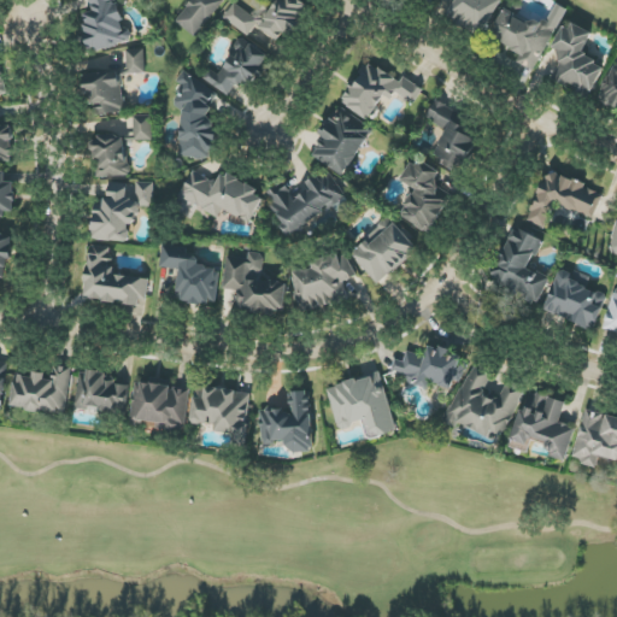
[(90,0),(94,12),(81,16),(92,53),(130,42),(119,3),(124,1),(123,0),(90,0)]
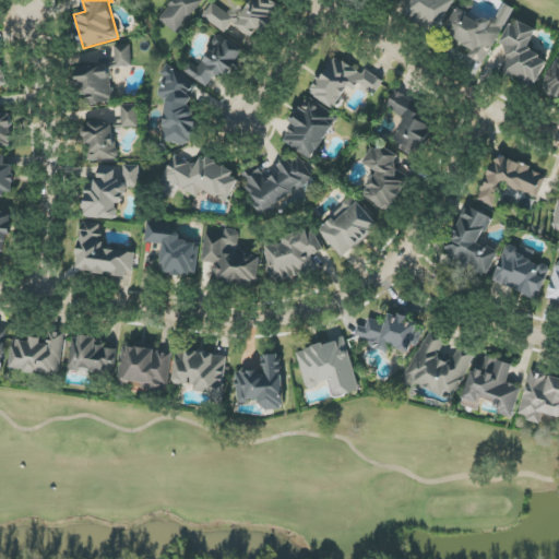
[(174,0),(159,20),(178,34),(204,0),(203,0),(174,0)]
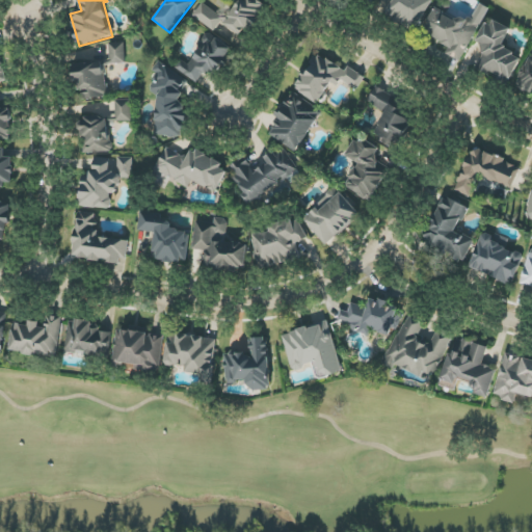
[(241,0),(223,23),(242,38),(267,7),(257,0),(241,0)]
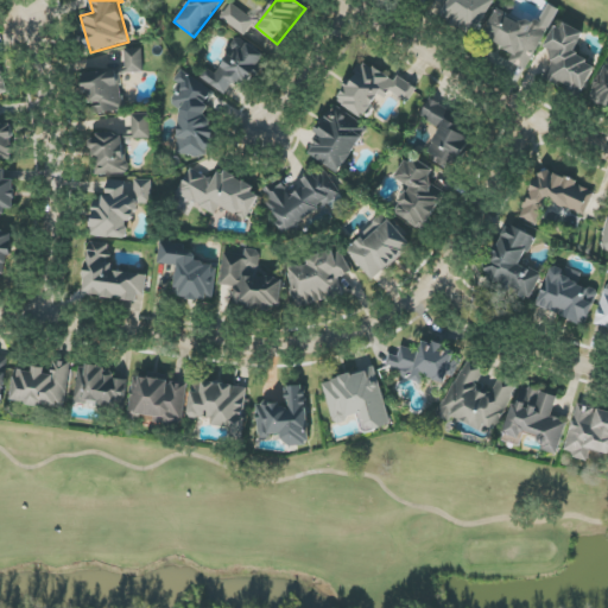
[(496,0),(432,0),(429,6),(475,35),(496,0)]
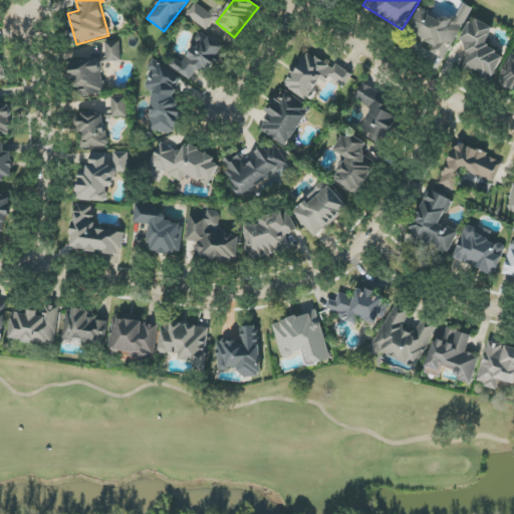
[(409,32),(435,45),(431,52),(445,59),(464,23),(443,13),(440,19),(432,15),(436,6),(425,1),(409,32)]
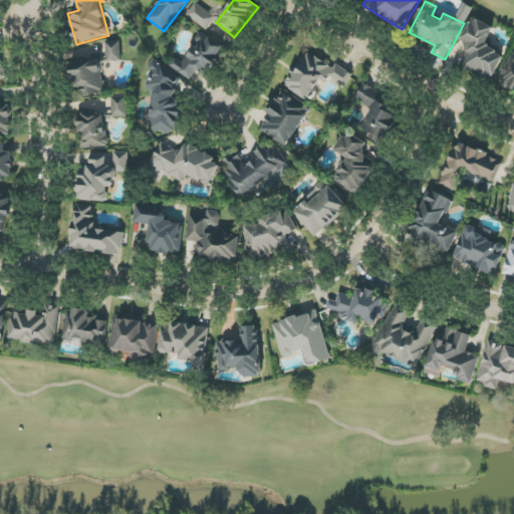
[(186,17),(208,30),(216,16),(194,3),(186,17)]
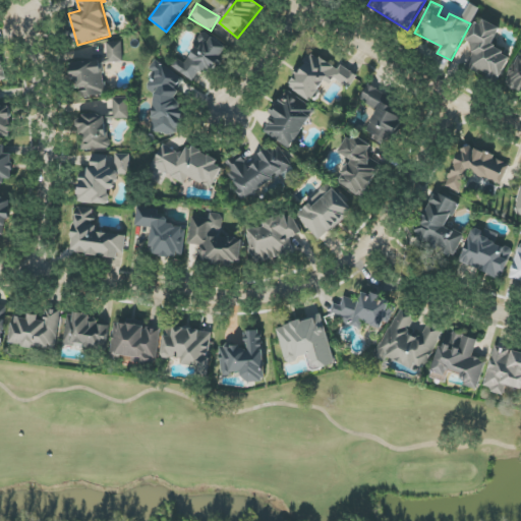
[(501,29),(480,18),(468,42),(476,46),(466,66),(498,82),(512,56),(491,46),(501,29)]
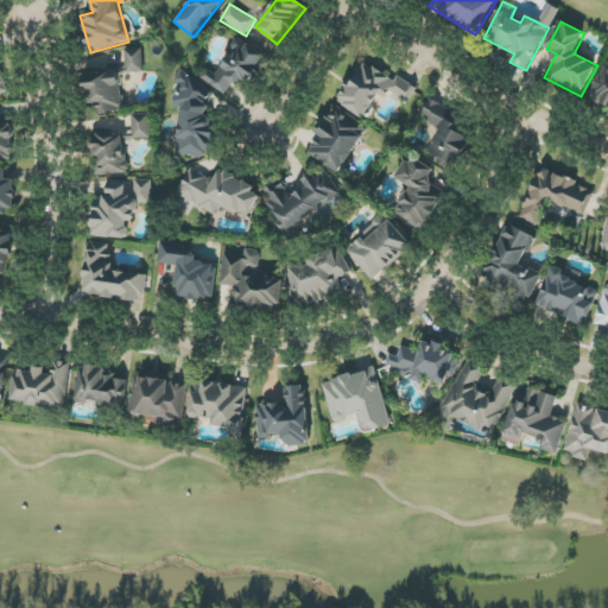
[(216,74),(207,68),(200,77),(226,95),(234,82),(244,89),(266,56),(240,38),(216,74)]
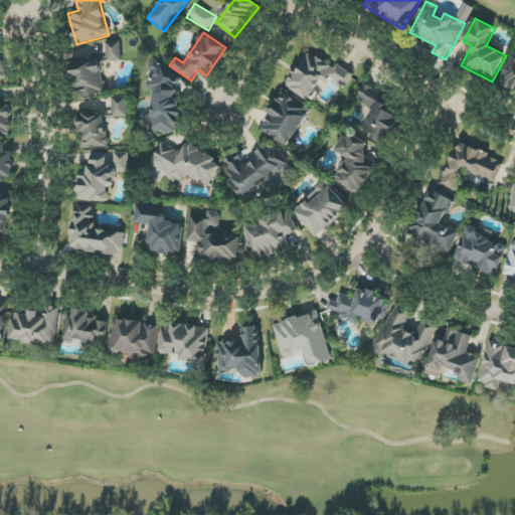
[(121,41),(106,41),(107,61),(121,61),(121,41)]
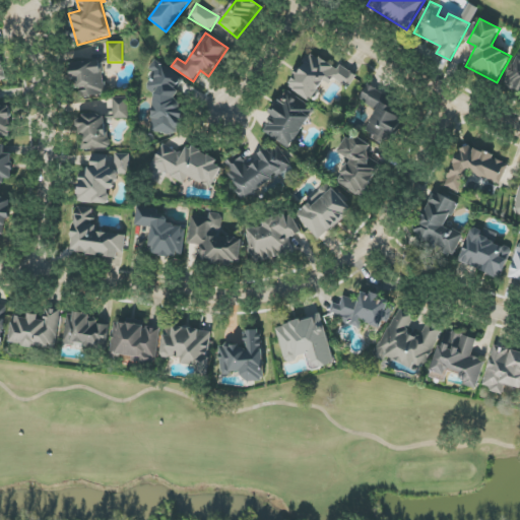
[(358,75),(340,65),(338,69),(310,52),(288,86),(313,101),(327,77),(348,90),(358,75)]
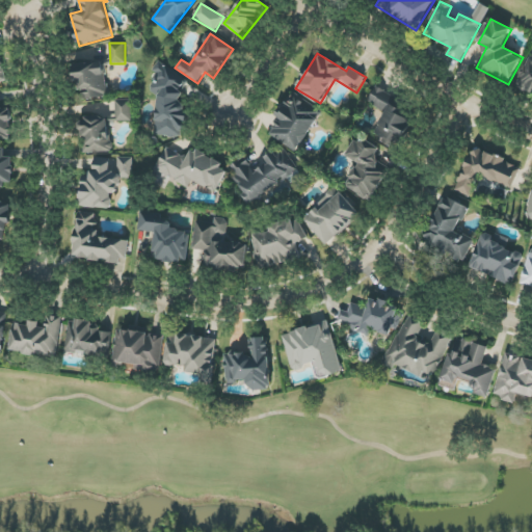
[(531,94),(531,57),(529,56),(515,86),(531,94)]
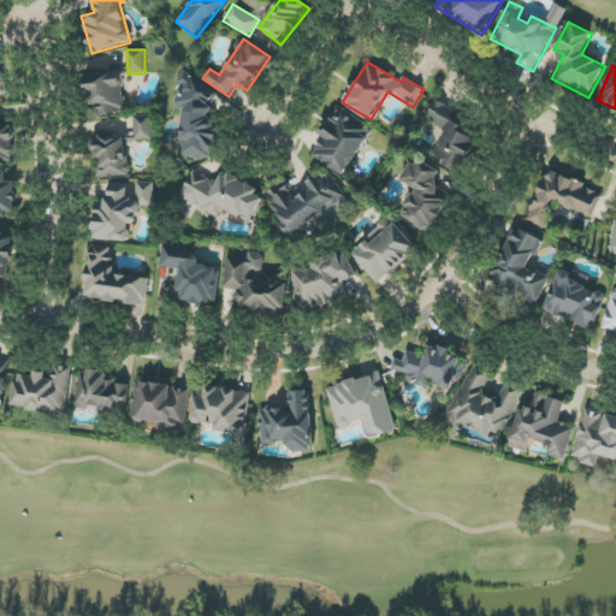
[(93,117),(125,112),(120,71),(87,76),(93,117)]
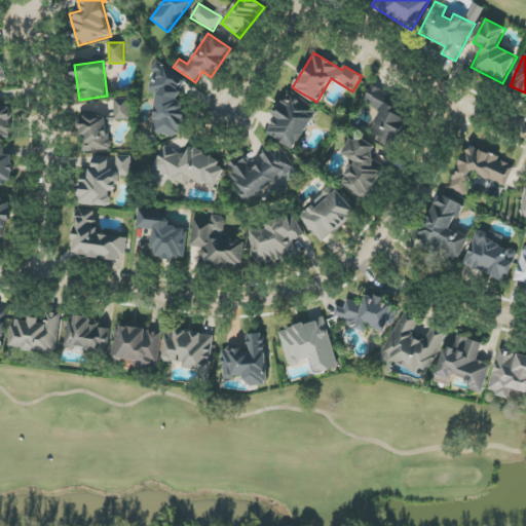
[(153,133),(178,136),(185,124),(187,108),(180,104),(182,88),(187,81),(157,61),(153,67),(150,90),(157,95),(153,133)]
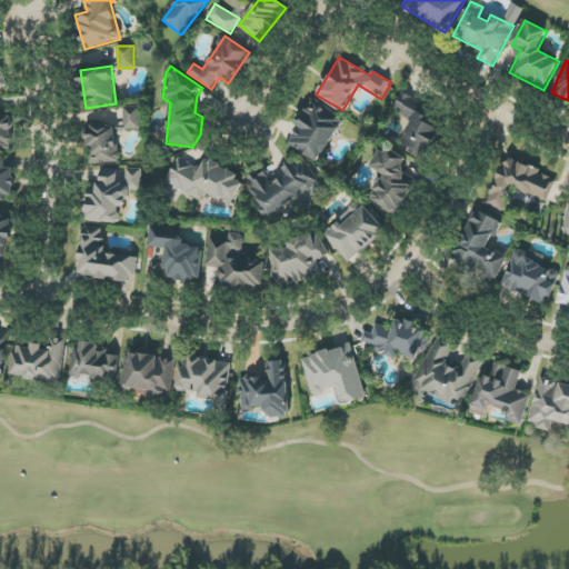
[(401,146),(429,157),(440,128),(430,123),(437,108),(401,93),(393,111),(411,119),(401,146)]
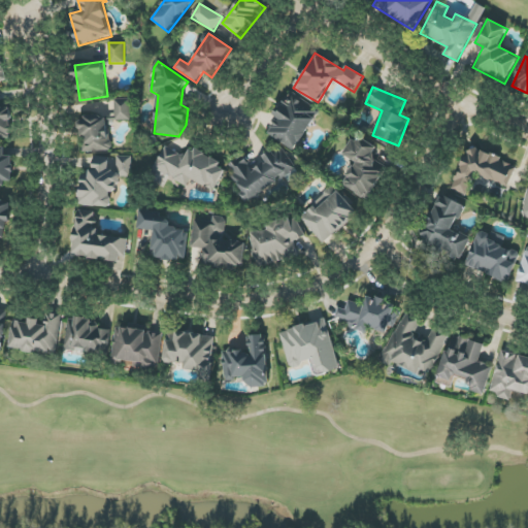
[(321,112),(291,91),(274,116),(278,119),(268,133),(294,151),(321,112)]
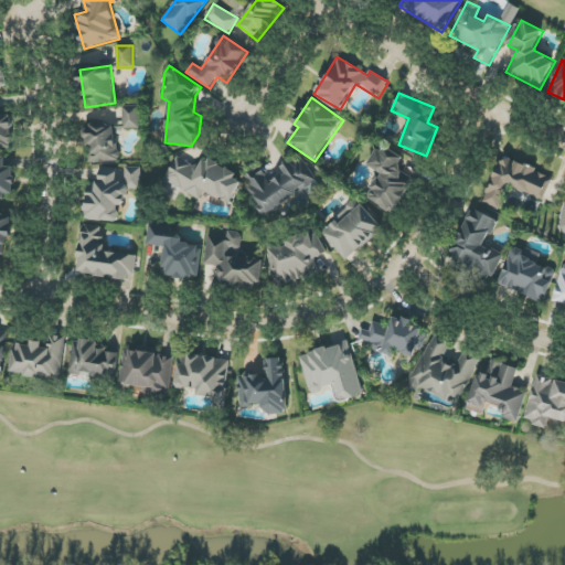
[(123,107),(123,129),(139,128),(138,107),(123,107)]
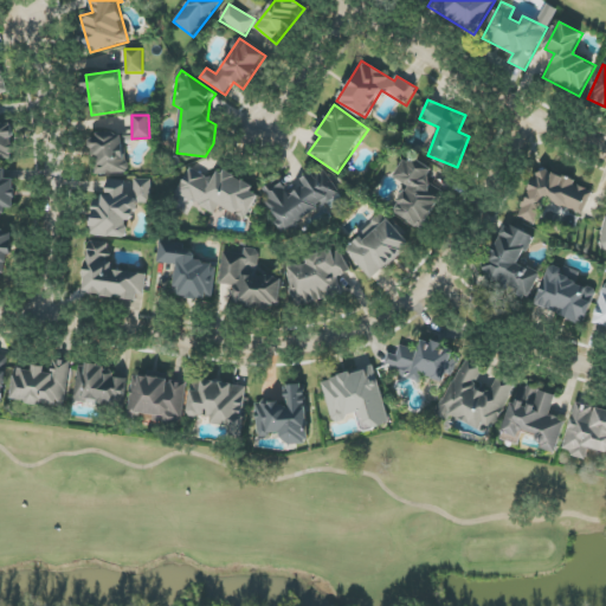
[(0,141),(0,160),(13,159),(12,124),(0,124),(0,141)]
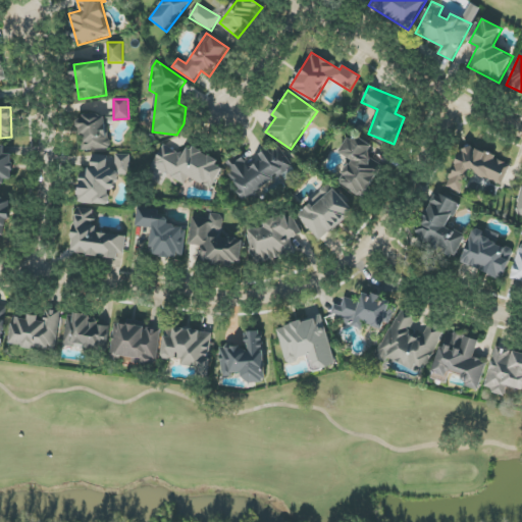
[(81,150),(109,149),(108,115),(80,116),(81,150)]
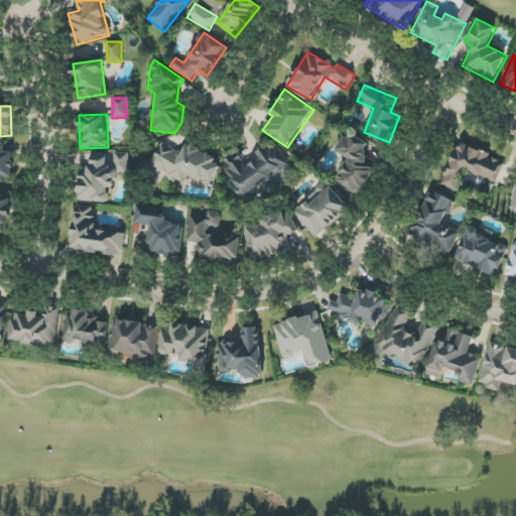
[(349,159),(337,182),(360,196),(375,169),(361,162),(370,146),(346,133),(336,152),(349,159)]
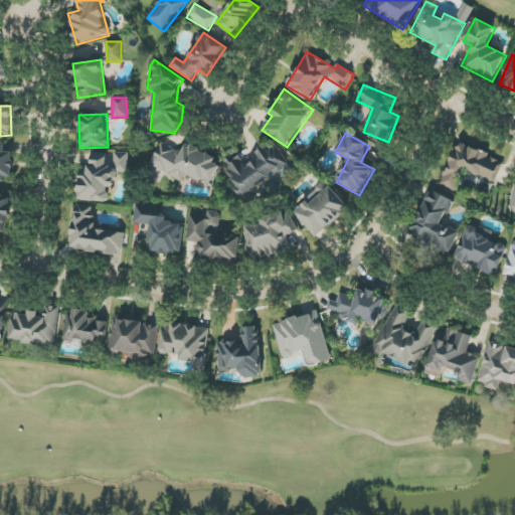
[(258,154),(260,158),(247,166),(237,152),(221,163),(238,186),(234,189),(241,199),(291,165),(275,142),(258,154)]
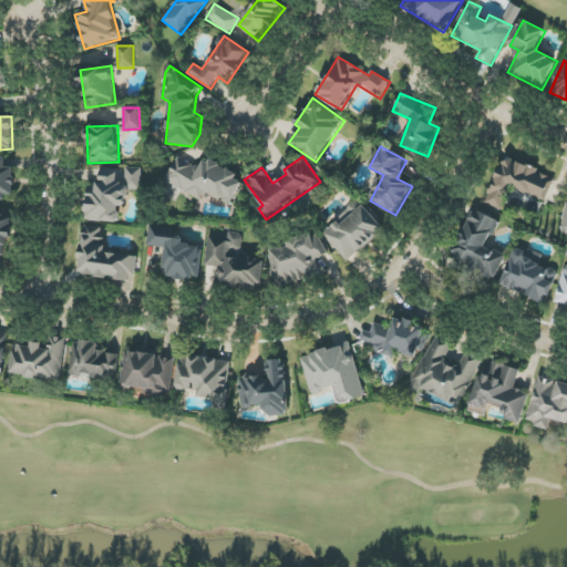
[(166,182),(202,199),(205,192),(232,205),(245,178),(205,160),(200,168),(177,157),(166,182)]
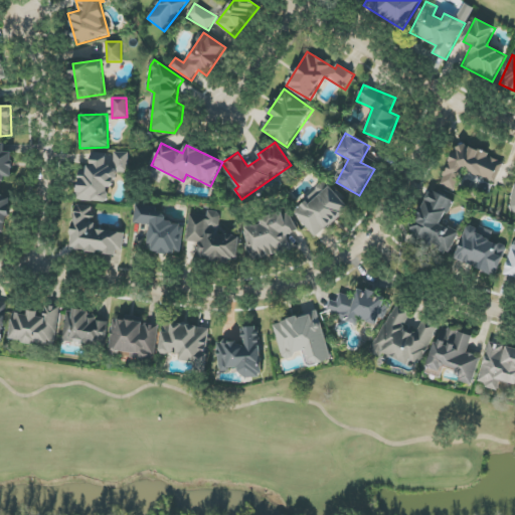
[(0,167),(0,179),(12,179),(13,152),(5,152),(5,144),(0,144),(0,167)]
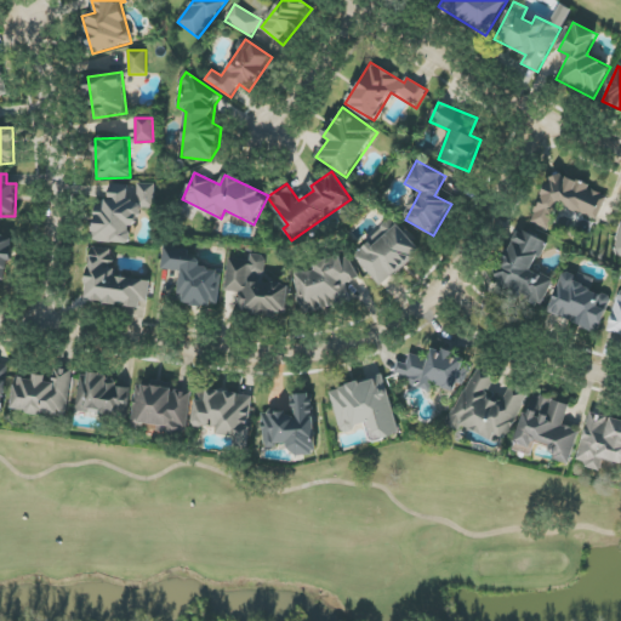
[(599,220),(608,193),(550,174),(533,223),(551,229),(559,205),(599,220)]
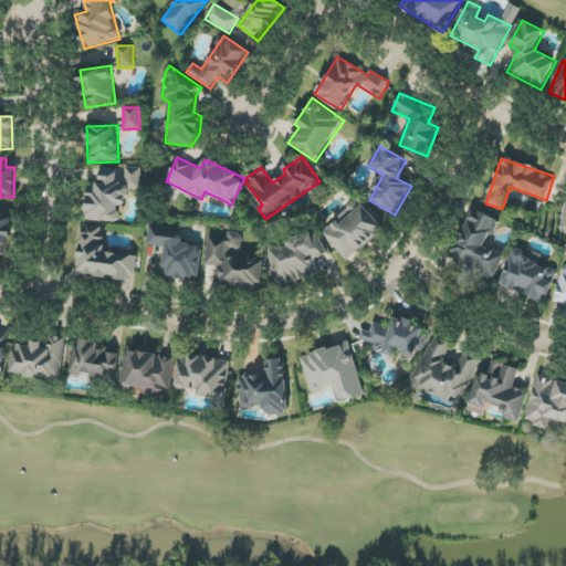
[(85,221),(119,222),(119,206),(127,206),(128,189),(142,190),(142,168),(126,167),(126,184),(117,182),(117,169),(100,168),(98,188),(86,188),(85,221)]
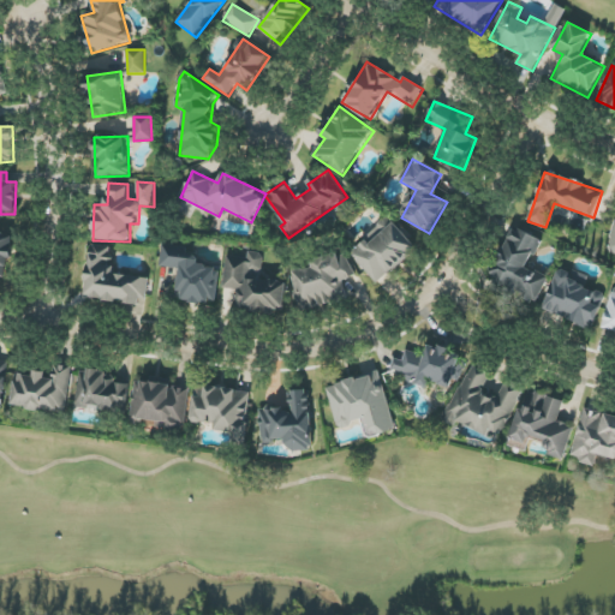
[(377,285),(419,249),(390,215),(350,251),(377,285)]
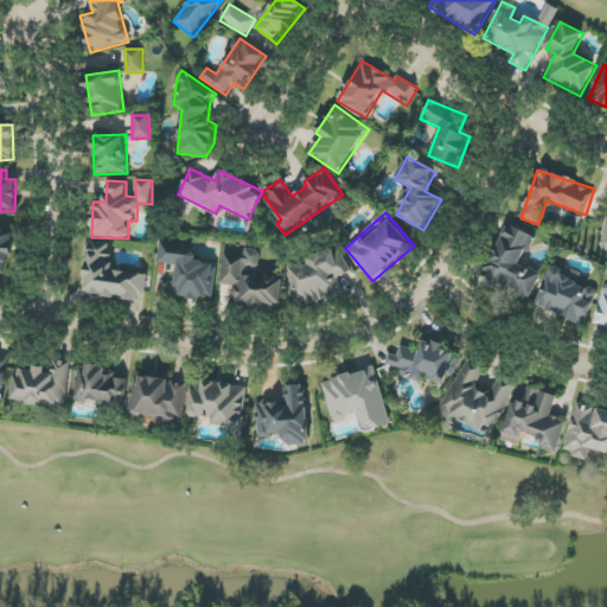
[(535,237),(508,224),(483,275),(529,299),(542,274),(521,264),(535,237)]
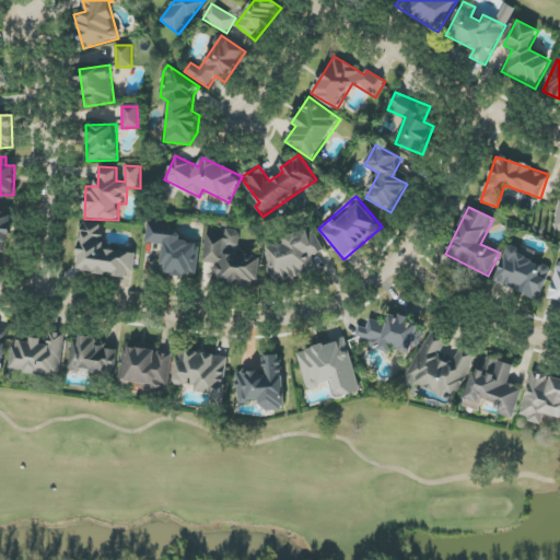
[(0,233),(0,253),(7,254),(7,236),(11,236),(12,213),(0,213),(0,233)]
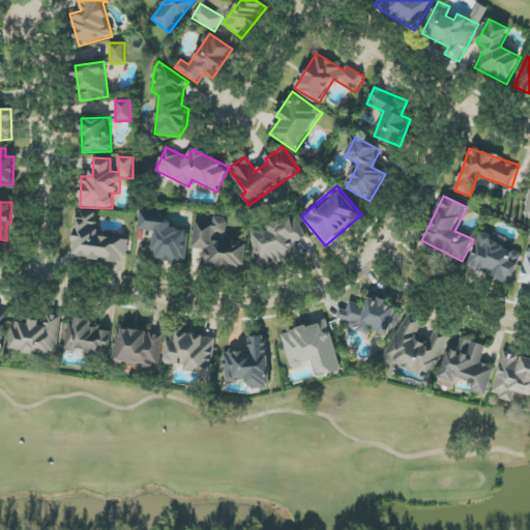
[(125,263),(128,239),(95,236),(97,213),(78,211),(74,257),(125,263)]
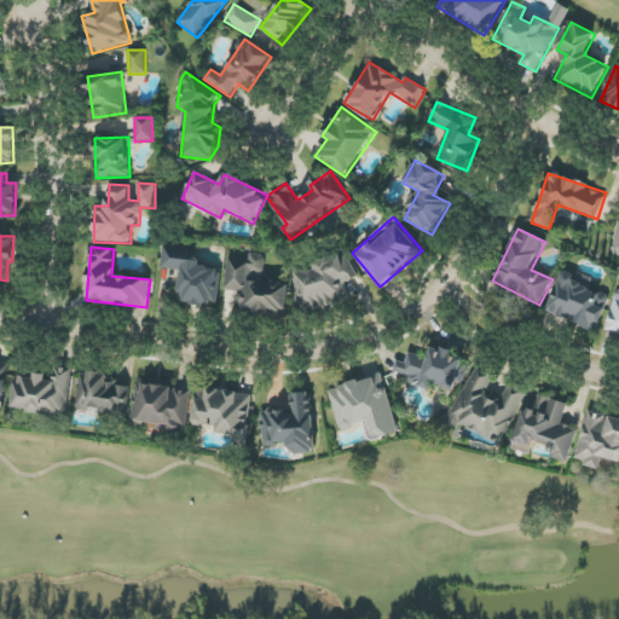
[(178,302),(219,306),(221,268),(200,267),(201,258),(187,256),(187,248),(163,247),(162,268),(181,271),(178,302)]
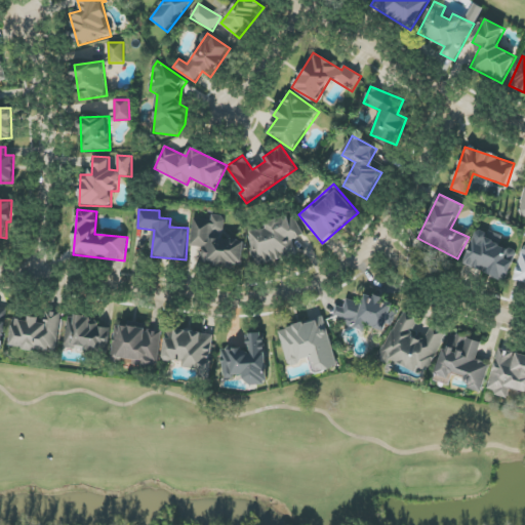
[(301,237),(296,214),(265,221),(267,228),(249,232),(256,265),(294,255),(291,240),(301,237)]
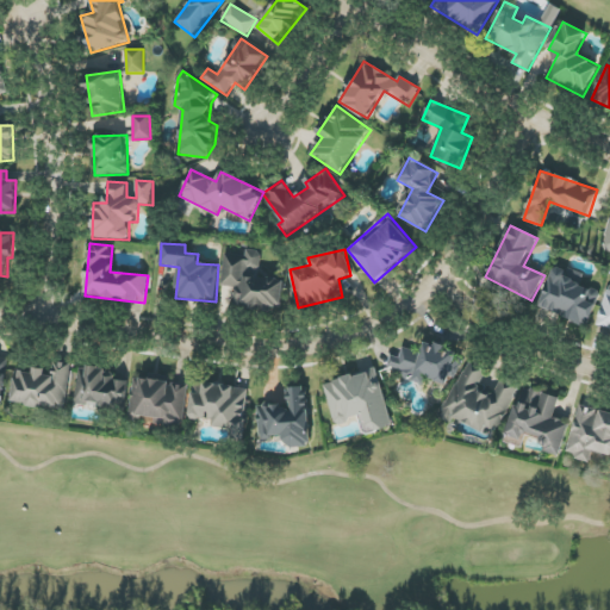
[(224,254),(222,286),(235,287),(234,302),(251,304),(251,307),(282,310),(285,280),(259,278),(261,251),(247,250),(246,256),(224,254)]
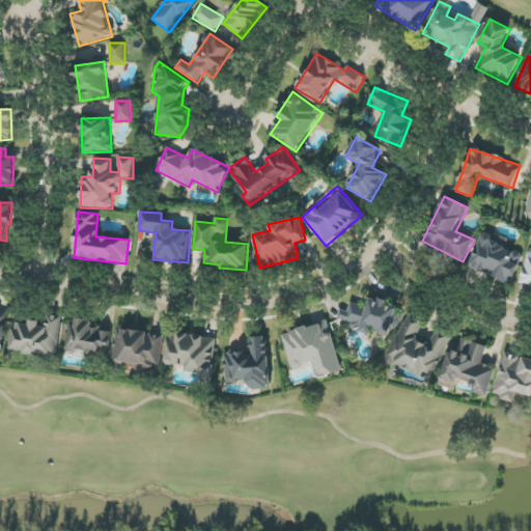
[(511,284),(523,255),(505,248),(508,241),(483,230),(469,268),(511,284)]
